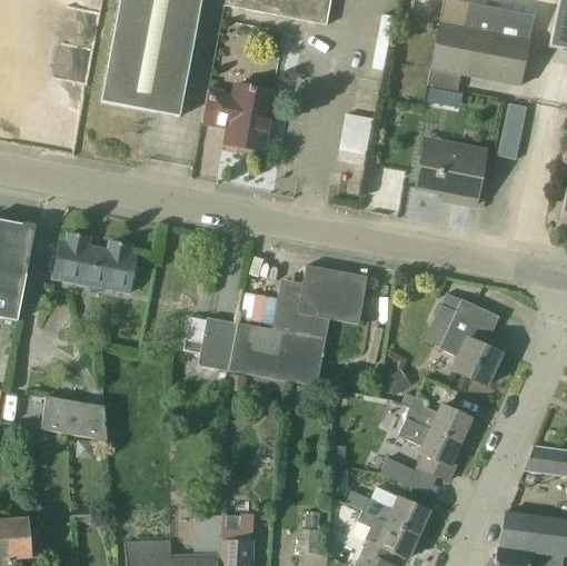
[(120,0),(102,100),(180,115),(201,0),(120,0)]
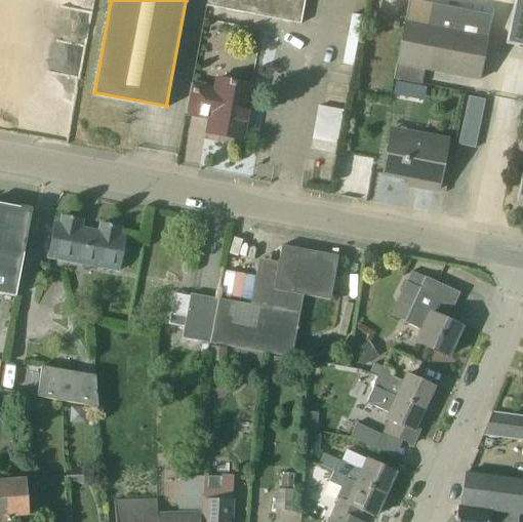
[(207,0),(207,4),(302,22),(306,0),(207,0)]
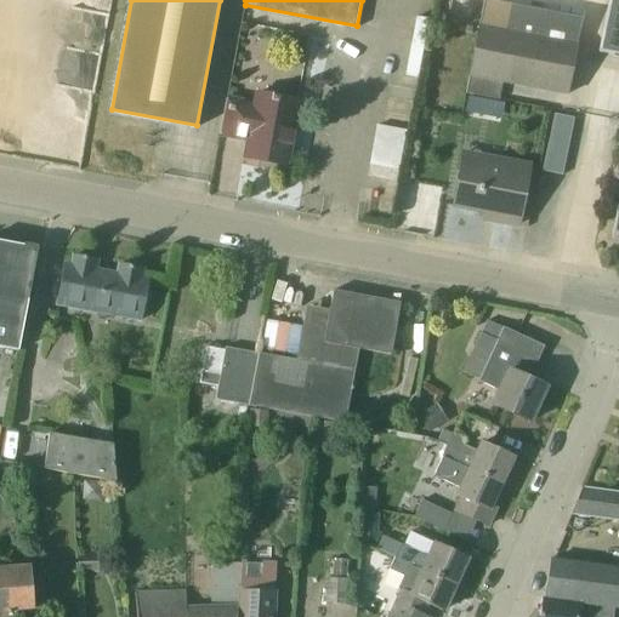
[(609,0),(605,27),(601,49),(618,52),(618,0),(609,0)]
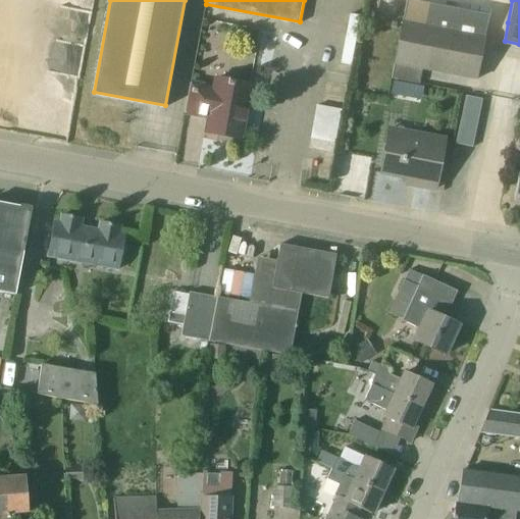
[(422,68),(478,79),(489,18),(407,2),(393,76),(420,82),(422,68)]
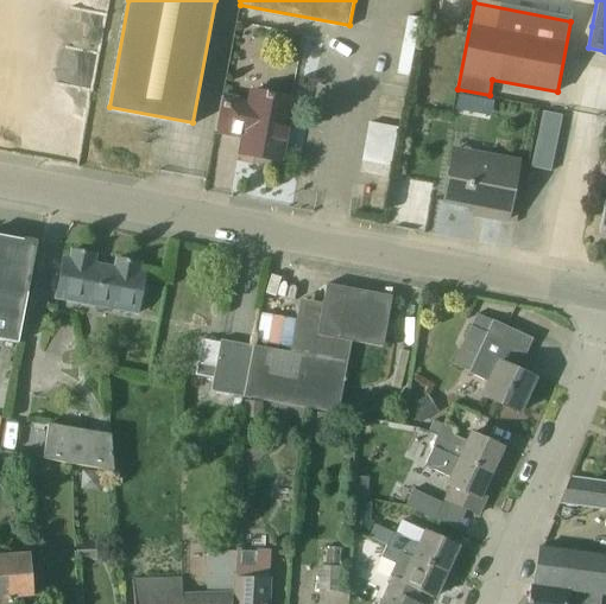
[(295,97),(271,93),(251,88),(248,97),(223,91),(216,129),(244,134),(241,152),(283,160),(290,124),(292,124),(295,109),(292,108),(295,97)]
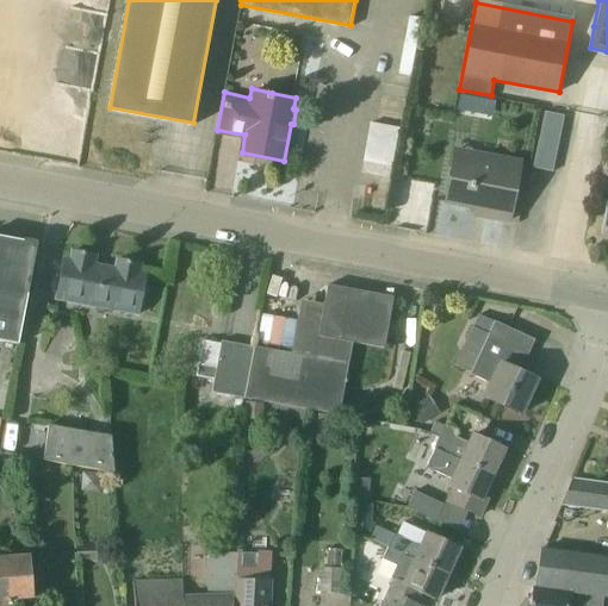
[(459,107),(475,110),(478,95),(463,92),(459,107)]
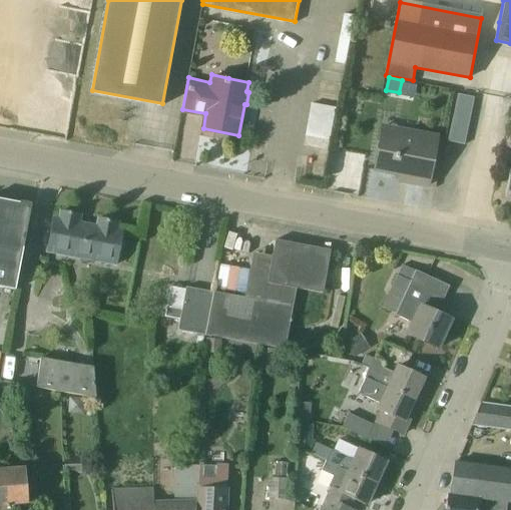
[(312,100),(307,143),(332,146),(337,103),(312,100)]
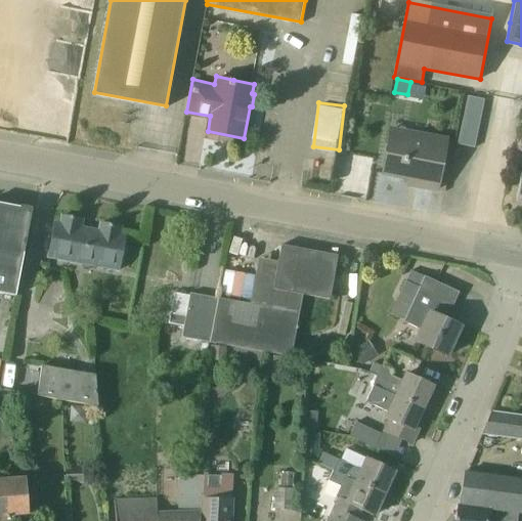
[(438,188),(448,136),(392,125),(384,172),(420,178),(419,184),(438,188)]
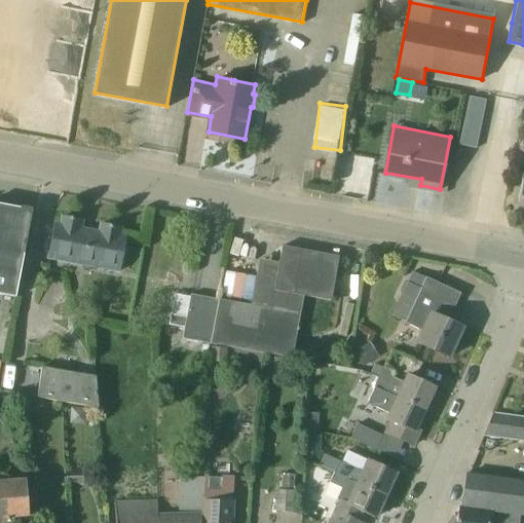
[(0,292),(16,295),(30,227),(34,207),(22,204),(22,207),(0,201),(0,292)]
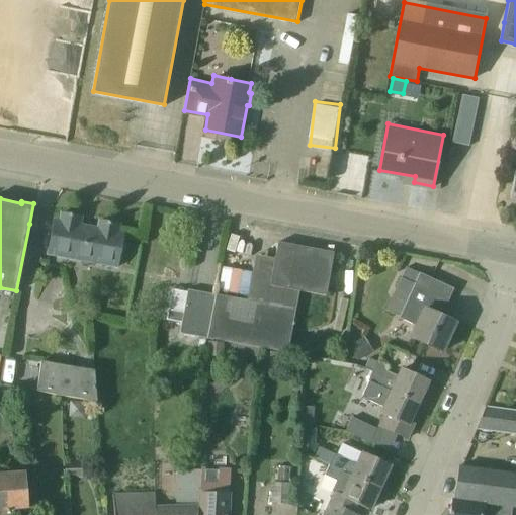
[(99,226),(90,225),(81,223),(83,215),(63,211),(61,219),(56,218),(49,254),(118,268),(125,231),(119,230),(120,223),(100,219),(99,226)]
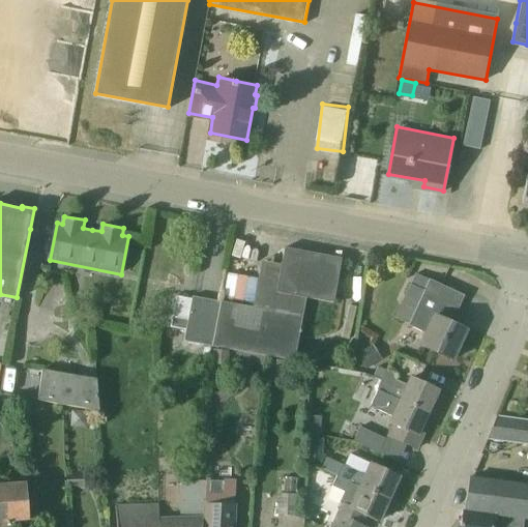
[(241,350),(266,354),(296,359),(306,296),(334,300),(343,256),(285,245),(281,271),(260,267),(253,305),(222,300),(214,345),(241,350)]
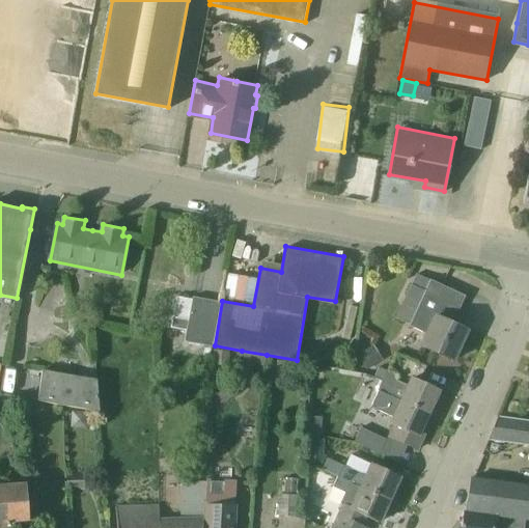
[(254,297),(256,274),(229,272),(227,295),(254,297)]
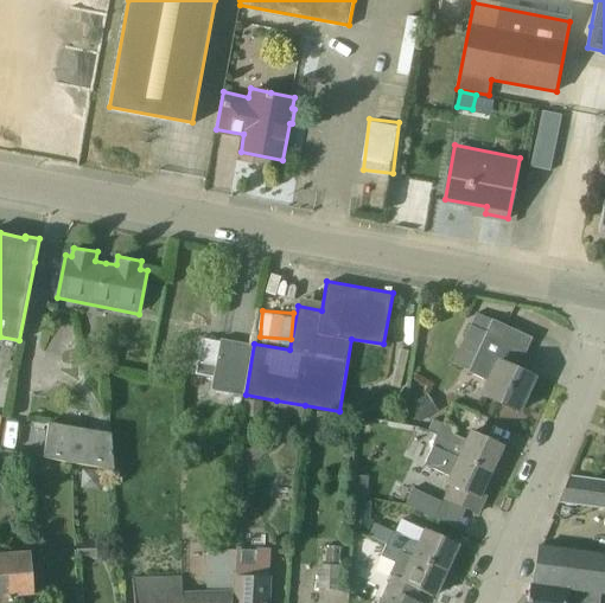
[(516,347),(527,352),(534,335),(494,318),(470,371),(488,379),(482,391),(520,410),(535,376),(508,364),(516,347)]
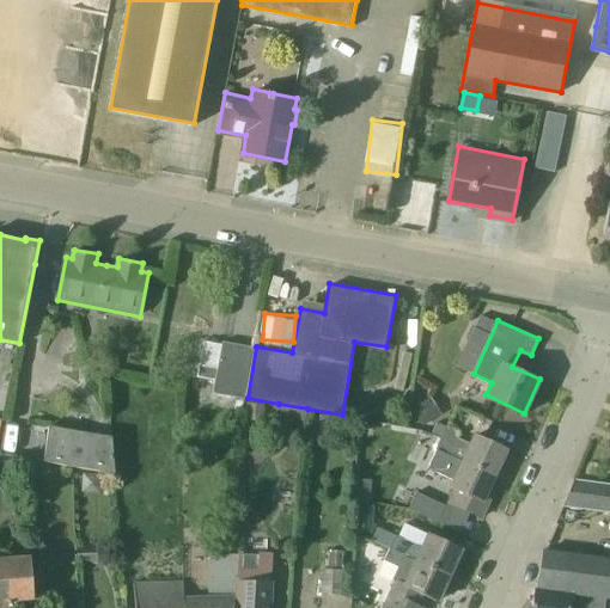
[(224,341),(214,392),(248,398),(256,345),(224,341)]
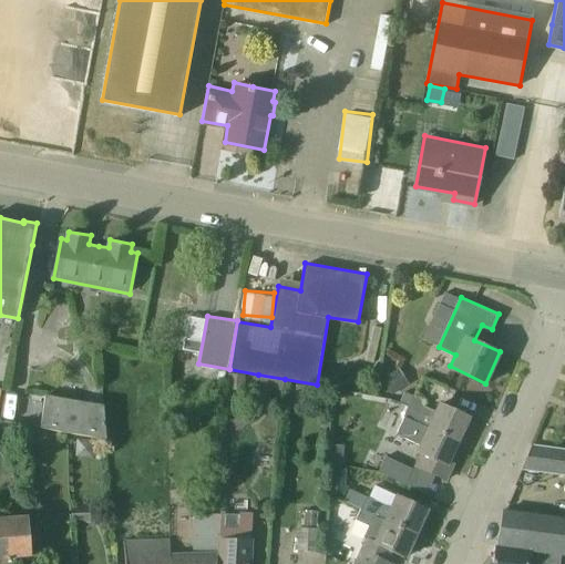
[(392,392),(409,381),(399,367),(383,378),(392,392)]
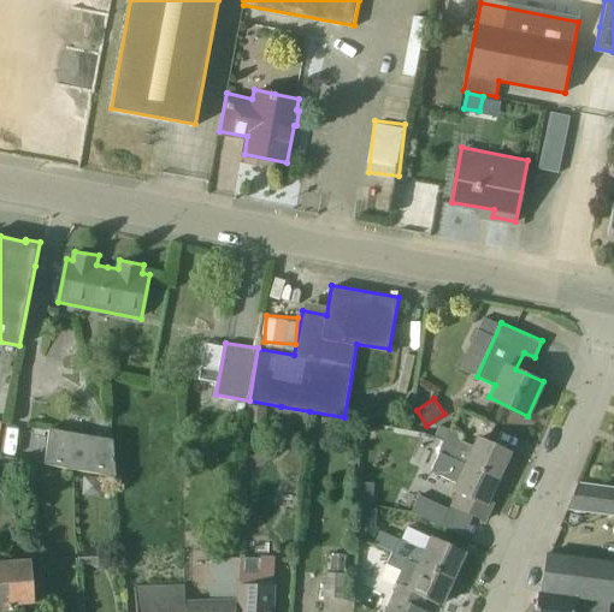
[(269,404),(251,403),(249,420),(267,422),(269,404)]
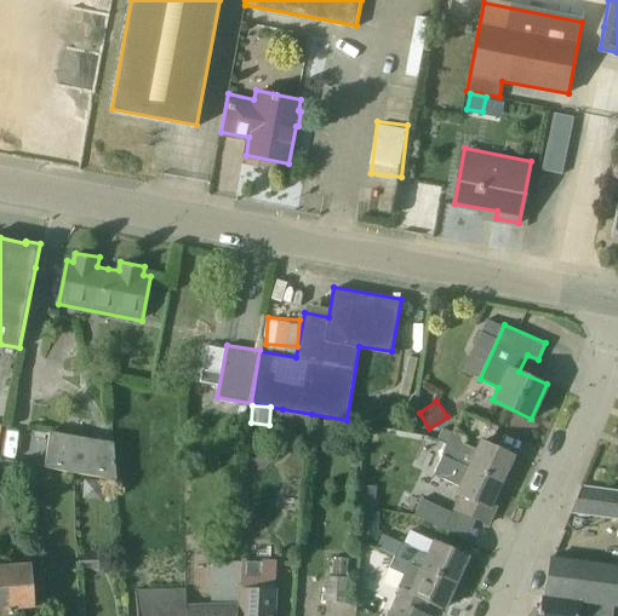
[(309,431),(312,414),(282,409),(279,425),(309,431)]
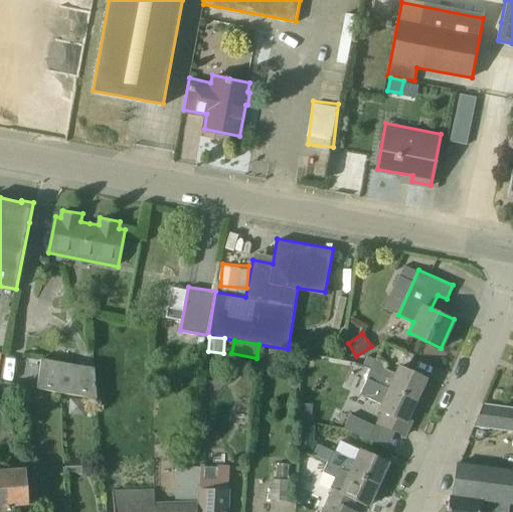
[(275,365),(278,349),(264,346),(261,362),(275,365)]
